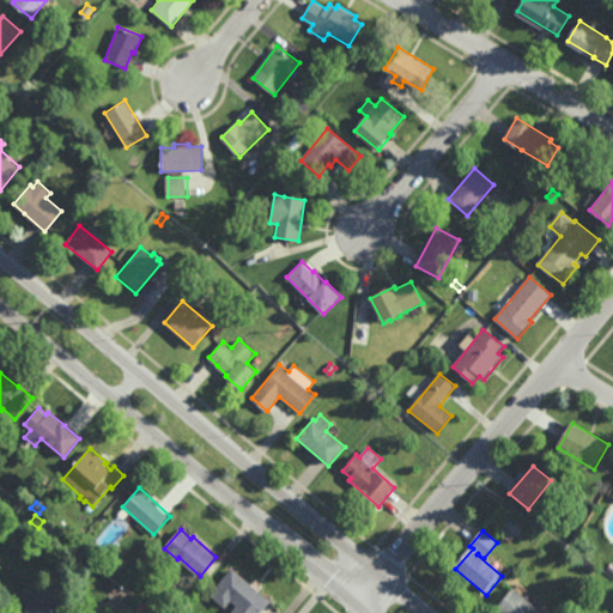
[(589,571),(583,566),(586,562),(593,566),(589,571)]
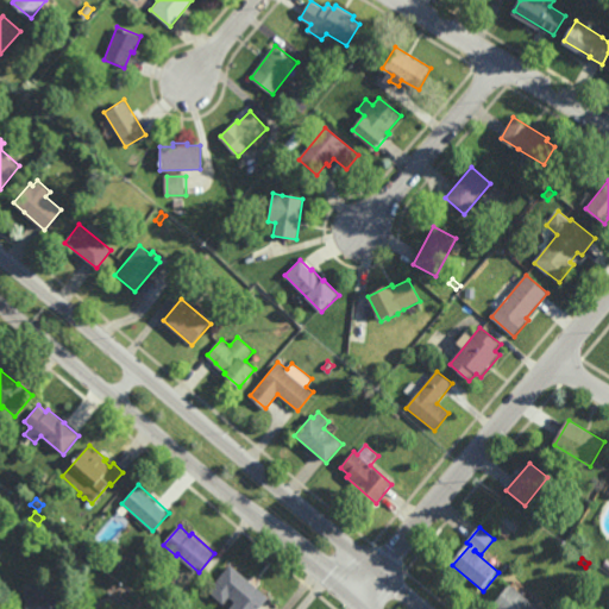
[(258,608),(231,608),(237,603),(231,597),(225,604),(213,595),(214,594),(209,590),(217,583),(215,582),(231,563),(270,596),(258,608)]
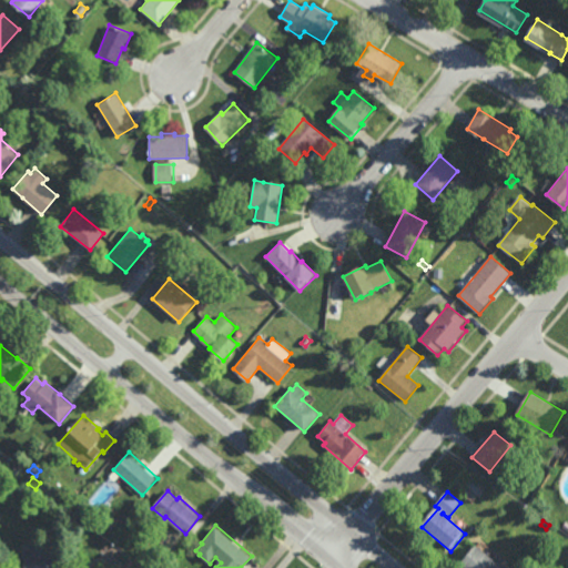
[(464,567),(460,565),(476,546),(501,567),(464,567)]
